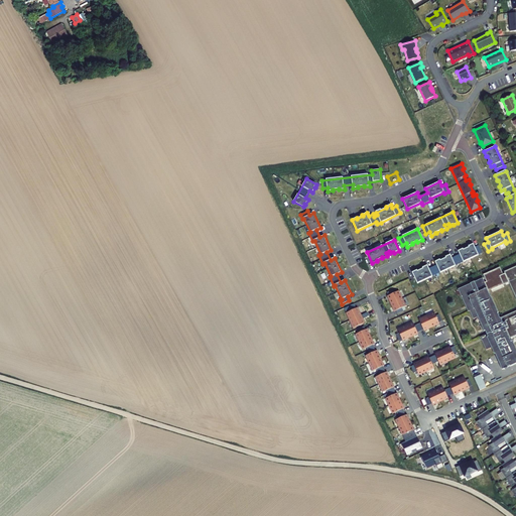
[(417,270),(412,272),(417,283),(483,253),(479,245),(475,247),(473,244),(468,246),(469,247),(464,250),(463,249),(458,251),(460,254),(452,258),(450,255),(445,257),(445,258),(440,260),(440,259),(435,262),(436,265),(428,269),(427,265),(422,268),(422,269),(417,271),(417,270)]
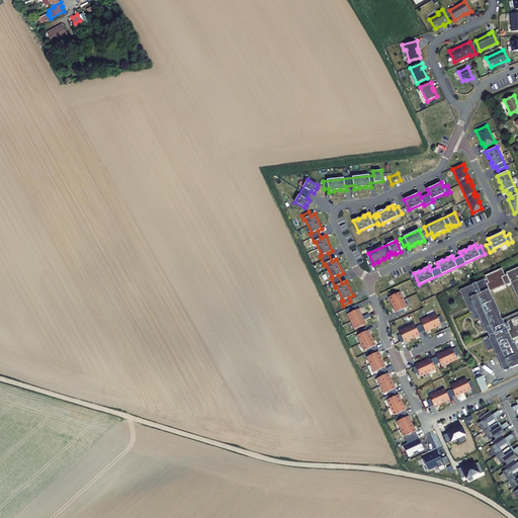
[(517,364),(517,354),(511,339),(517,335),(517,266),(506,272),(517,299),(517,312),(500,320),(498,315),(500,314),(485,279),(459,290),(467,309),(469,313),(471,312),(472,316),(473,317),(478,315),(486,332),(487,332),(489,335),(482,338),(483,341),(488,351),(493,349),(496,355),(497,355),(504,371),(506,370),(506,371),(512,368),(512,367),(517,364)]
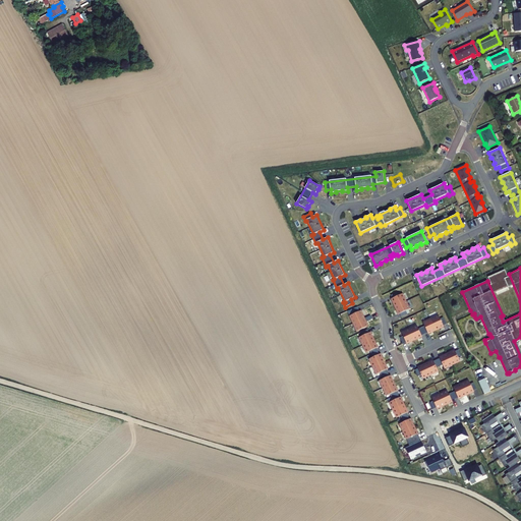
[(397,292),(391,295),(392,298),(391,299),(395,306),(405,301),(402,294),(398,295),(397,292)]
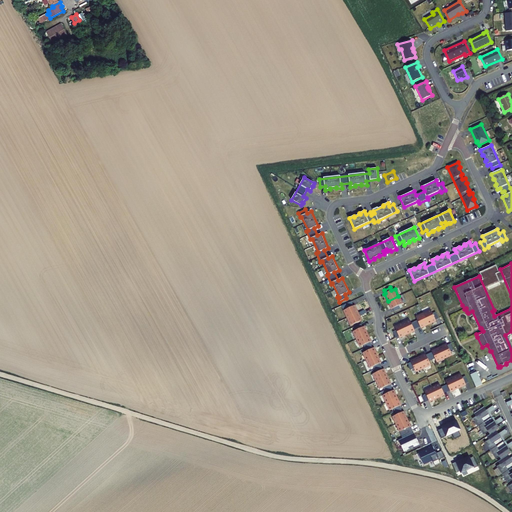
[(398,296),(388,301),(391,309),(392,308),(394,311),(400,309),(398,305),(402,304),(398,296)]
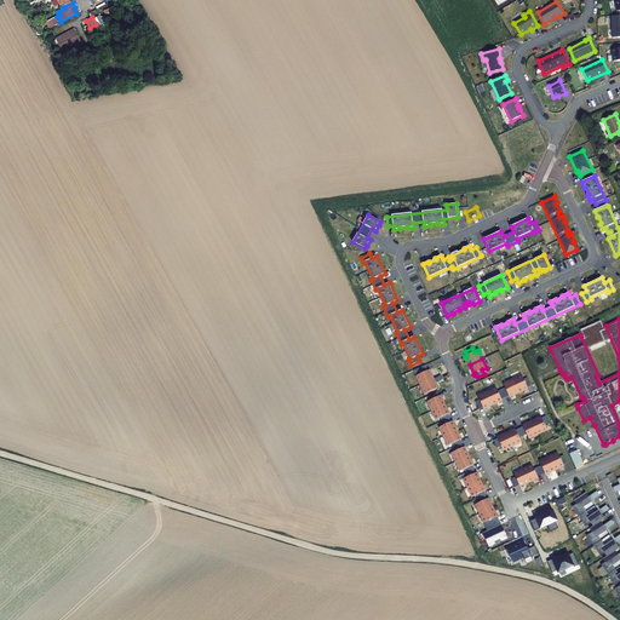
[(419,368),(422,374),(418,375),(422,385),(429,382),(435,378),(430,369),(429,371),(426,365),(419,368)]
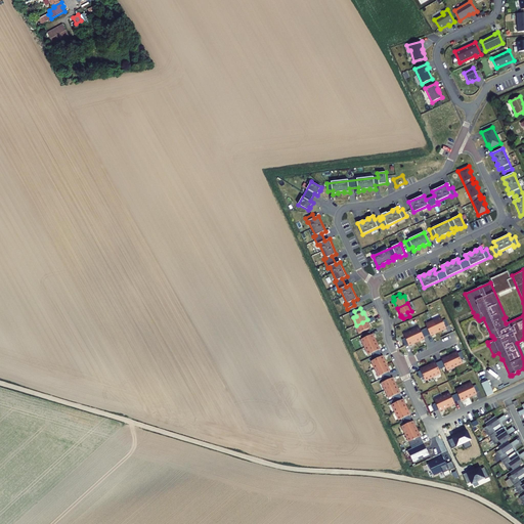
[(362,322),(356,325),(360,333),(370,328),(368,323),(375,320),(374,317),(362,322)]
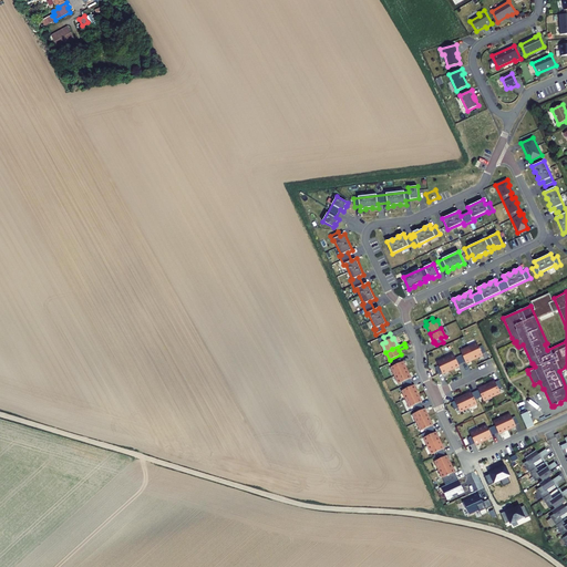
[(477,344),(468,348),(474,360),(483,356),(482,354),(485,352),(482,346),(478,348),(477,344)]
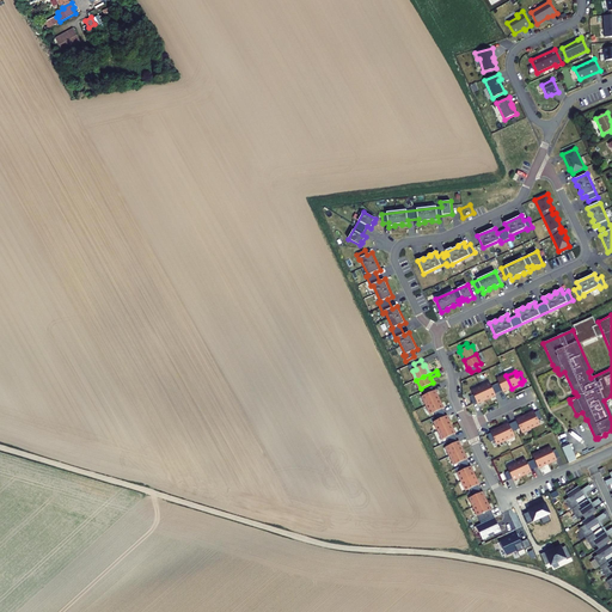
[(499,383),(495,385),(499,392),(502,391),(503,392),(512,389),(506,375),(497,380),(499,383)]
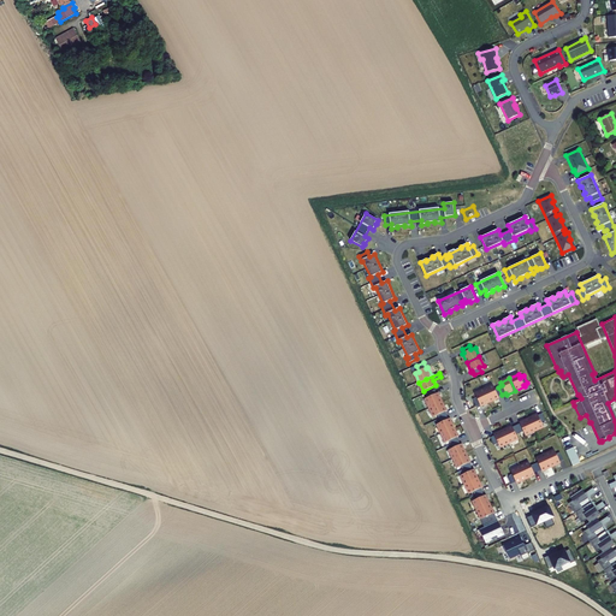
[(493,385),(484,390),(490,402),(499,398),(498,396),(502,395),(498,388),(495,389),(493,385)]
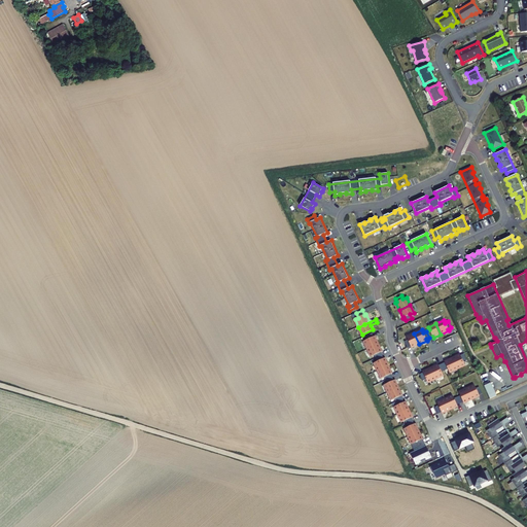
[(363,341),(367,349),(375,346),(378,344),(375,336),(374,337),(372,334),(365,337),(367,340),(363,341)]
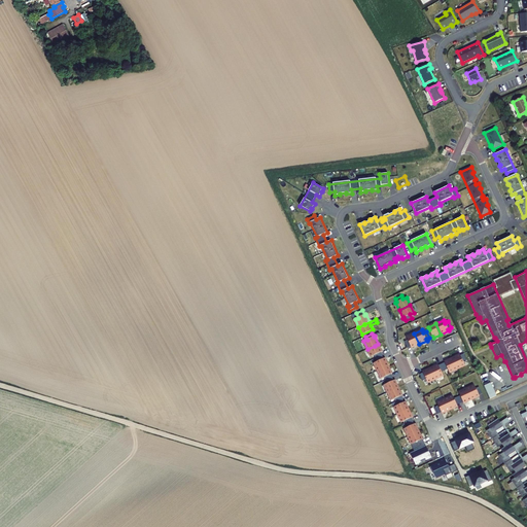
[(419,344),(414,334),(407,337),(408,340),(405,342),(408,348),(411,346),(412,348),(419,344)]
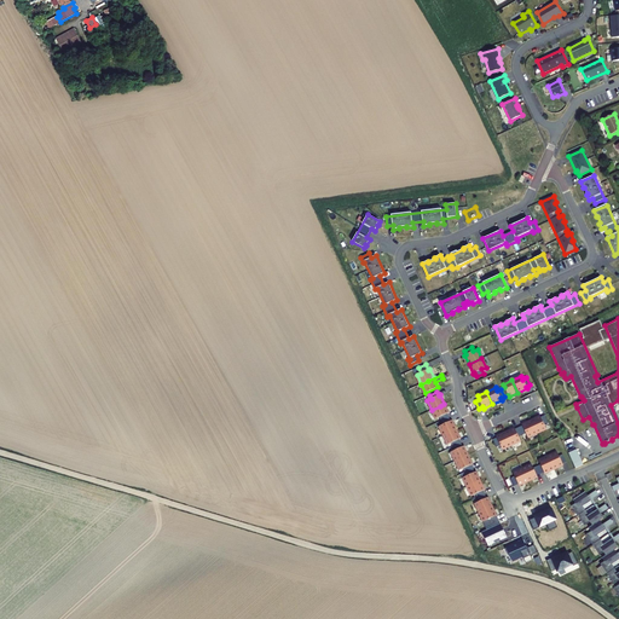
[(440,406),(432,410),(435,418),(440,417),(441,421),(445,418),(449,417),(447,414),(449,412),(444,404),(440,406)]
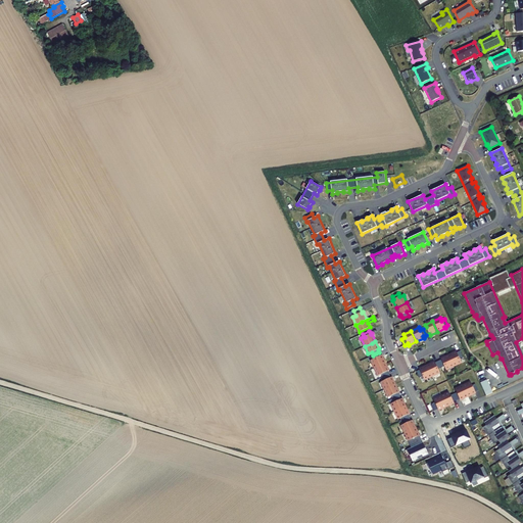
[(456,351),(448,354),(454,366),(461,362),(460,359),(463,358),(460,351),(457,352),(456,351)]
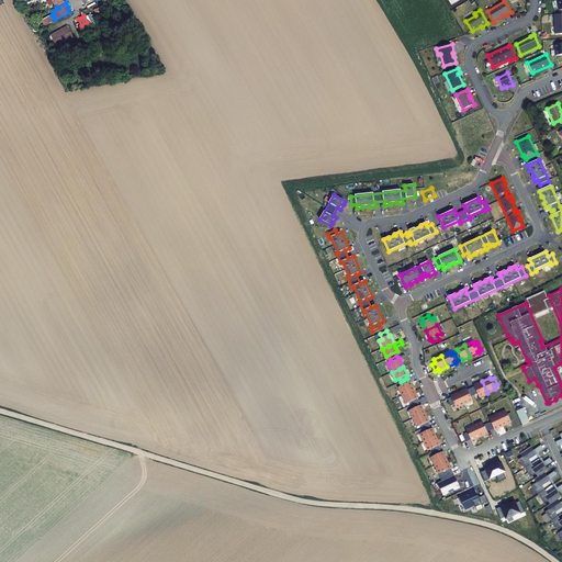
[(398,388),(403,395),(409,392),(414,390),(411,382),(408,382),(407,379),(404,380),(401,382),(402,385),(398,388)]
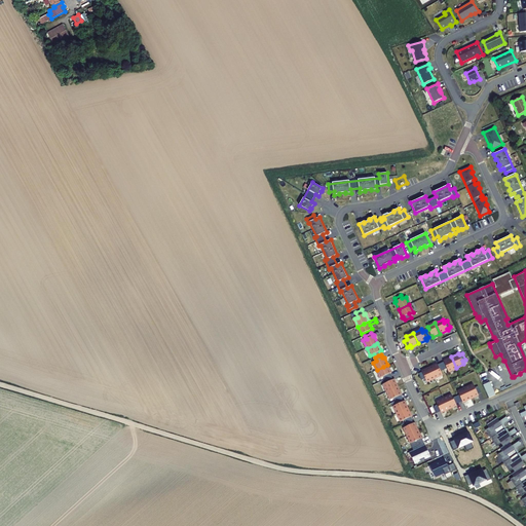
[(444,362),(441,364),(444,370),(447,368),(448,371),(456,368),(451,357),(443,361),(444,362)]
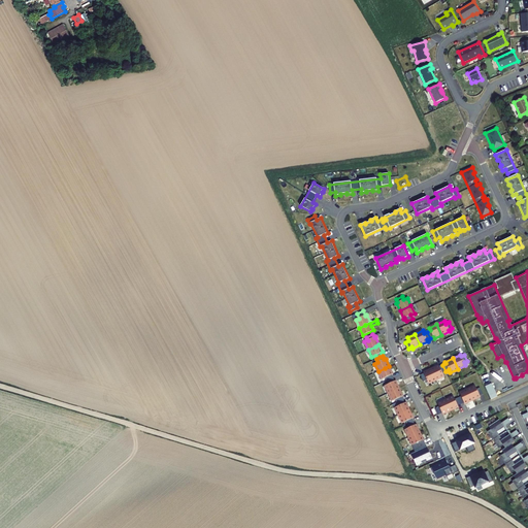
[(446,371),(442,365),(439,366),(438,365),(431,368),(436,380),(443,375),(442,372),(446,371)]
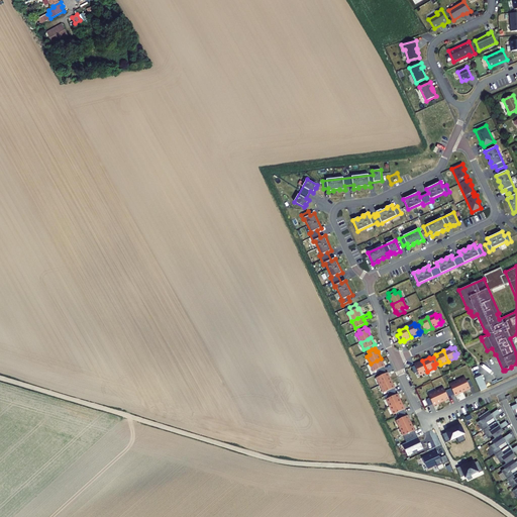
[(377,360),(371,364),(374,372),(377,370),(379,373),(382,372),(385,370),(383,367),(385,367),(381,358),(377,360)]
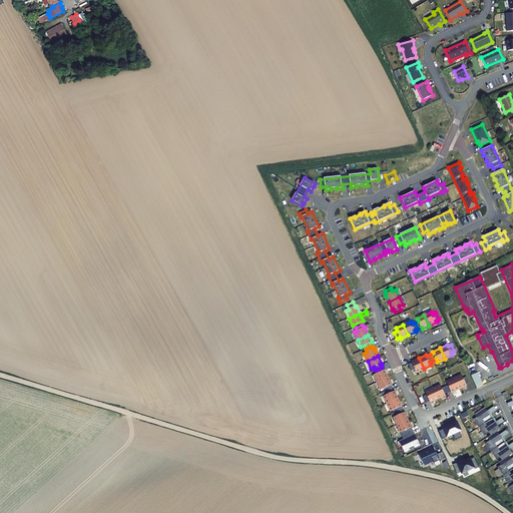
[(424,369),(419,358),(411,362),(412,363),(409,365),(411,371),(415,369),(416,372),(424,369)]
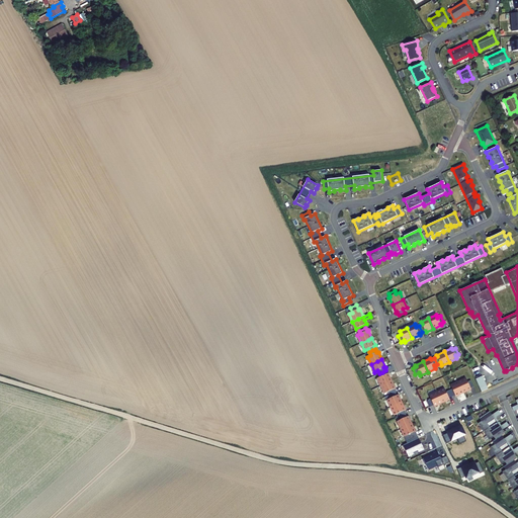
[(382,372),(379,373),(380,376),(377,378),(381,385),(387,382),(392,380),(389,373),(386,373),(385,370),(382,372)]
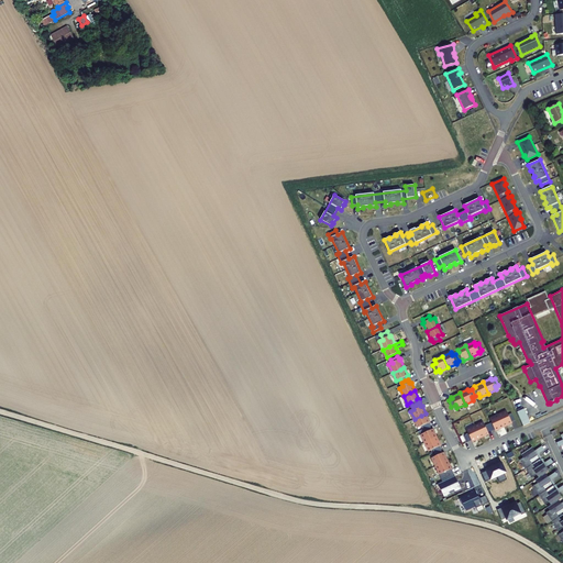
[(520,419),(527,416),(525,408),(517,411),(520,419)]
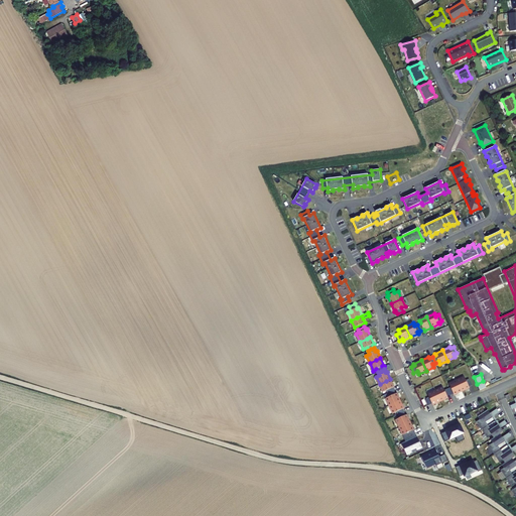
[(464,378),(457,381),(462,391),(469,388),(468,387),(472,385),(469,379),(466,381),(464,378)]
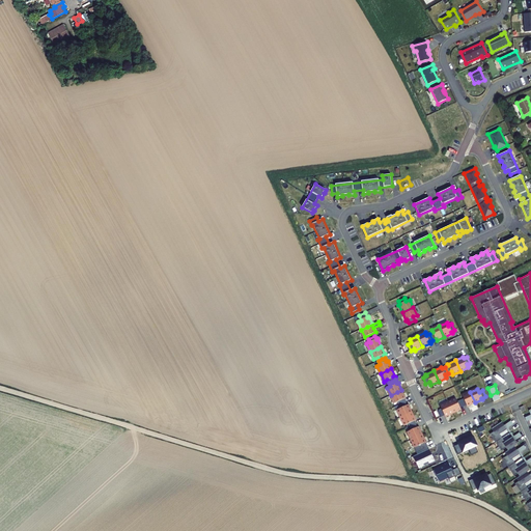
[(397,392),(391,395),(394,403),(397,401),(399,404),(406,402),(403,398),(406,398),(401,390),(397,392)]
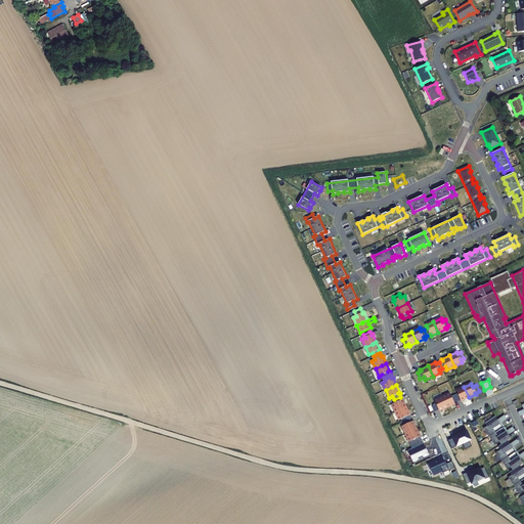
[(469,397),(464,387),(456,390),(457,393),(454,395),(457,401),(461,399),(462,401),(469,397)]
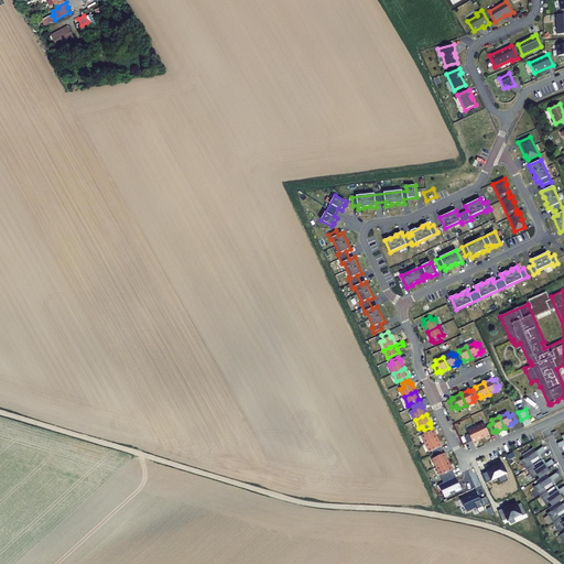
[(528,416),(521,420),(524,426),(531,423),(528,416)]
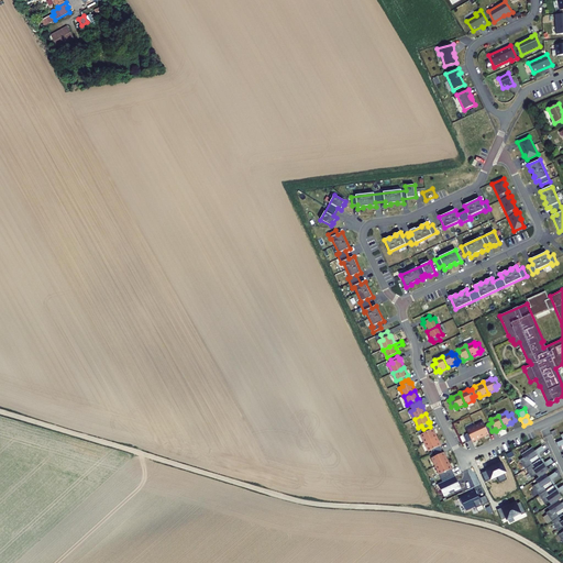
[(492,431),(488,424),(485,426),(483,422),(475,427),(481,438),(488,434),(488,432),(492,431)]
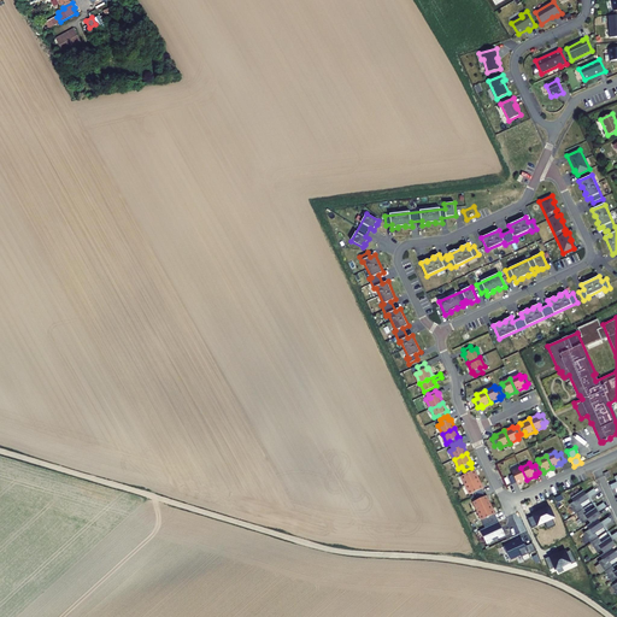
[(462,476),(465,486),(474,481),(479,480),(475,470),(472,471),(471,468),(464,470),(465,475),(462,476)]
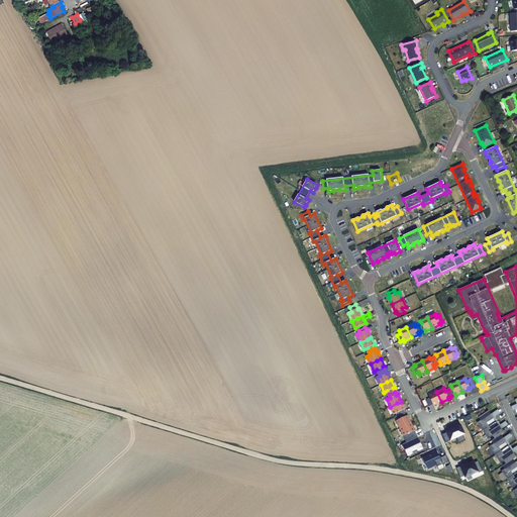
[(441,402),(436,392),(428,395),(430,398),(427,400),(429,406),(433,404),(433,406),(441,402)]
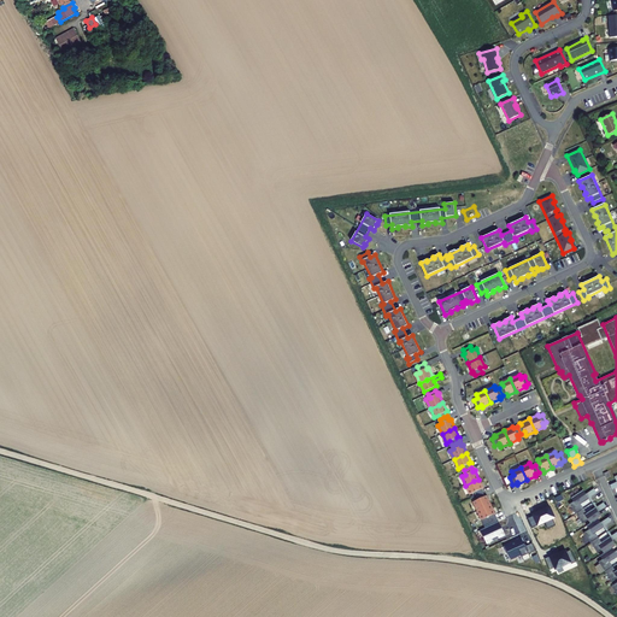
[(474,481),(465,486),(470,494),(474,492),(476,497),(480,494),(483,493),(481,489),(483,488),(479,480),(474,481)]
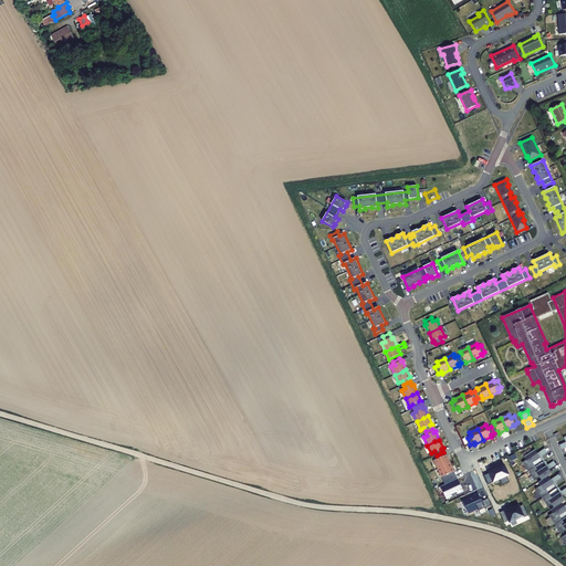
[(526,461),(522,463),(534,481),(538,478),(541,481),(538,483),(541,486),(535,490),(547,507),(552,505),(554,507),(551,510),(553,513),(548,516),(561,534),(565,531),(565,534),(561,538),(565,545),(565,523),(565,525),(558,516),(562,513),(563,514),(565,511),(565,510),(562,503),(565,501),(559,493),(555,495),(555,496),(552,499),(546,490),(548,486),(549,488),(553,484),(548,477),(552,474),(546,467),(542,470),(538,472),(532,463),(535,460),(535,461),(540,458),(534,450),(523,457),(526,461)]
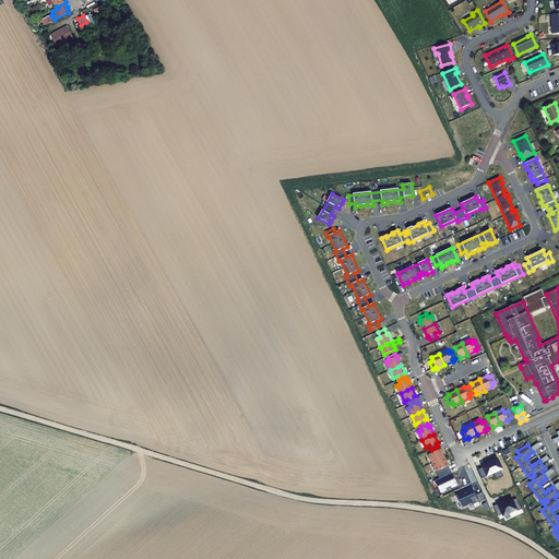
[(435,448),(431,450),(432,453),(429,454),(432,463),(444,458),(441,449),(439,450),(438,447),(435,448)]
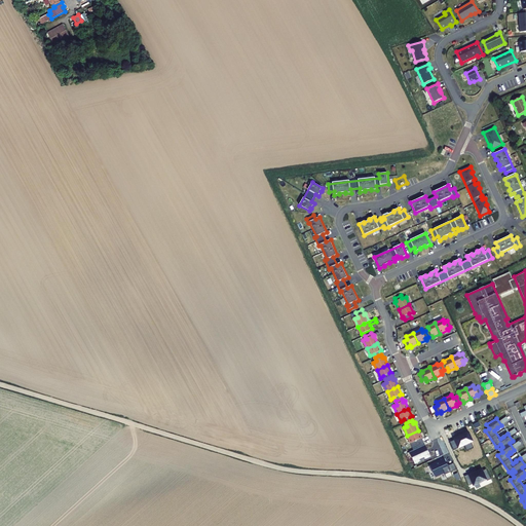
[(418,430),(407,436),(411,443),(414,442),(416,445),(422,442),(420,439),(422,438),(418,430)]
